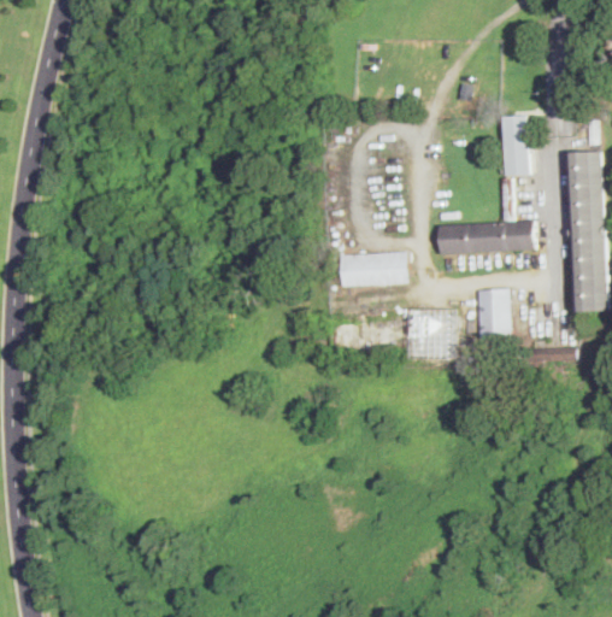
[(472,83),(470,99),(458,98),(460,81),(472,83)]
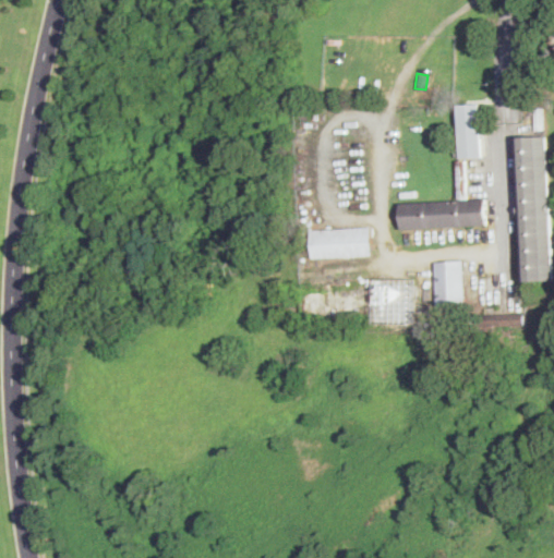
[(469,157),(458,158),(456,105),(477,104),(480,157),(469,157)]
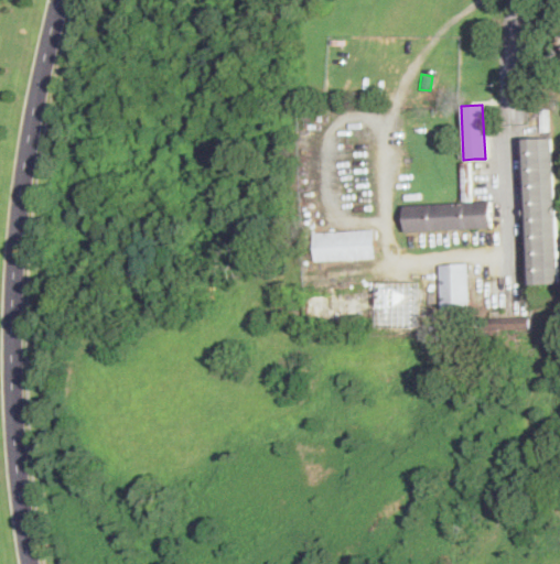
[(547,131),(538,131),(538,109),(547,109),(547,131)]
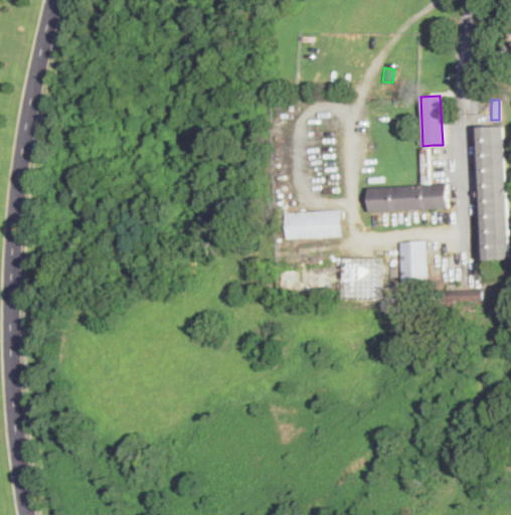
[(481,260),(480,260),(474,129),(503,127),(509,259),(481,260)]
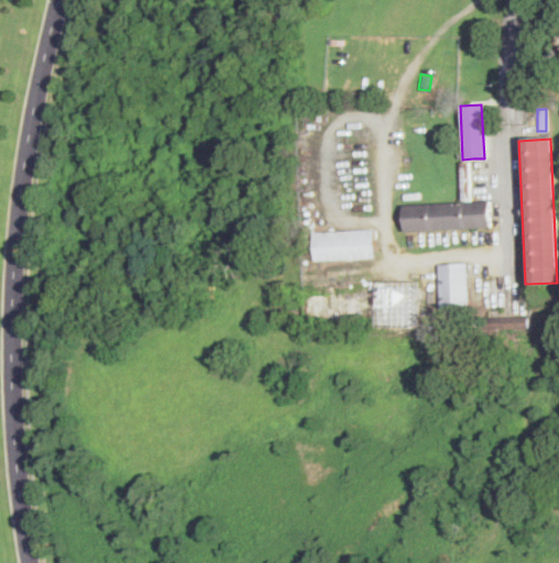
[(467,164),(469,201),(488,200),(490,227),(404,232),(402,205),(461,201),(459,164),(467,164)]
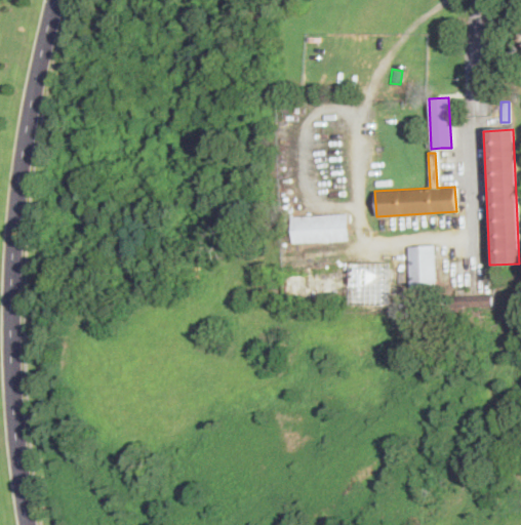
[(348,240),(292,243),(290,216),(347,213),(348,240)]
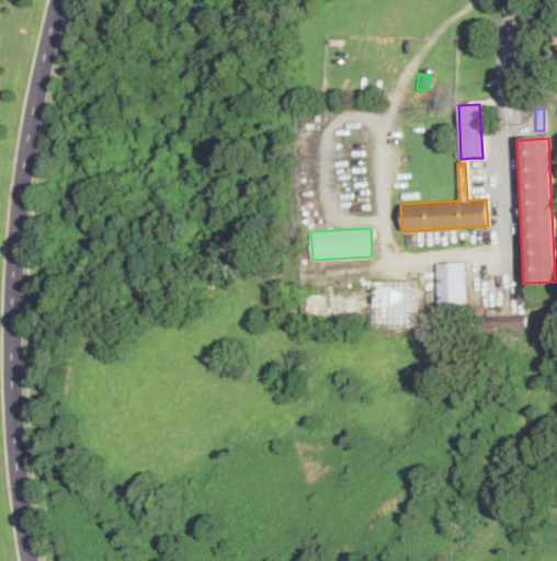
[(466,322),(438,323),(434,264),(463,263),(466,322)]
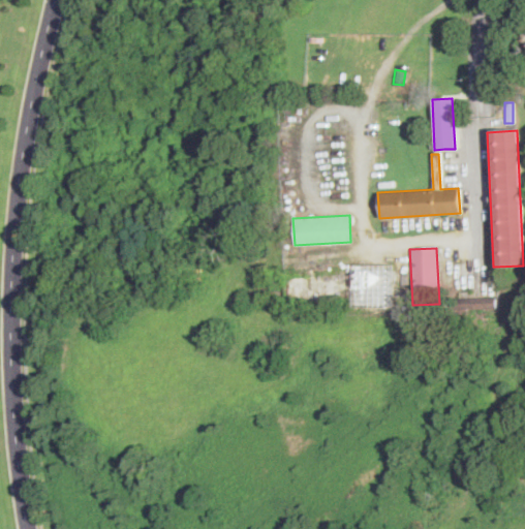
[(390,305),(351,306),(350,265),(390,263),(390,305)]
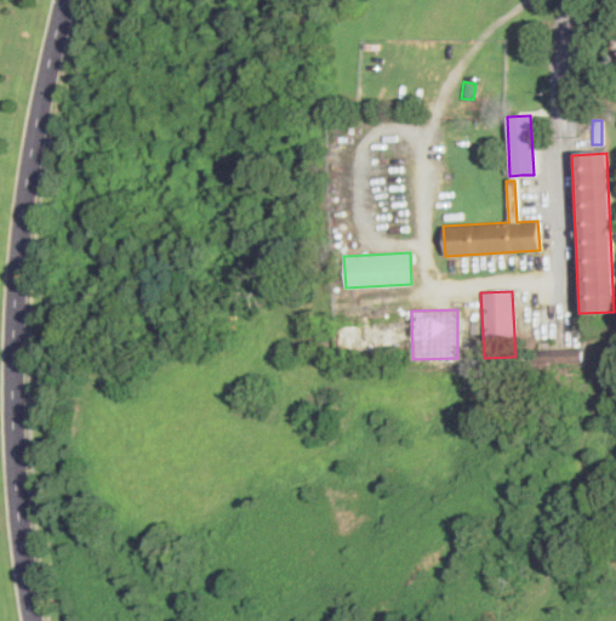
[(580,363),(528,364),(528,351),(580,349),(580,363)]
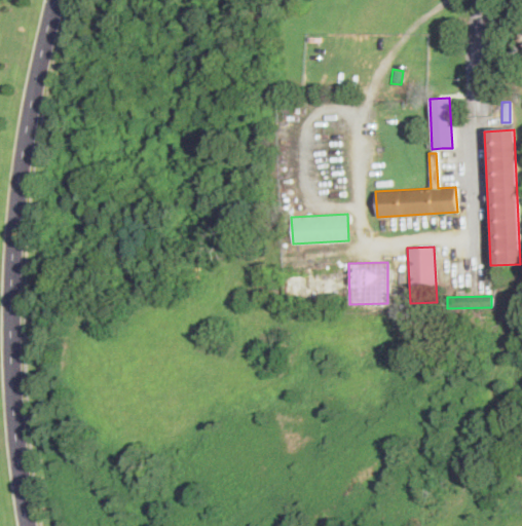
All buildings are outlined.
